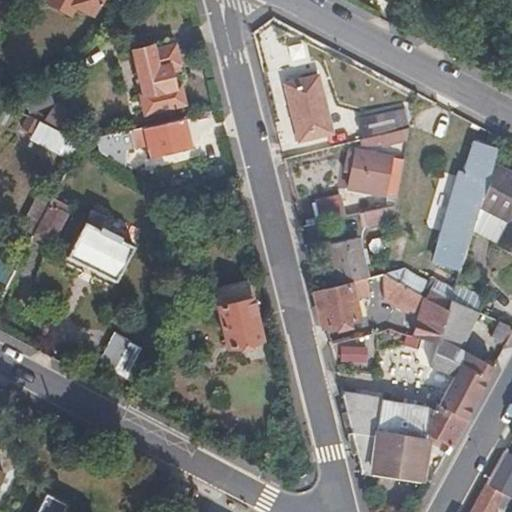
[(0,0),(0,24),(12,0),(0,0)]
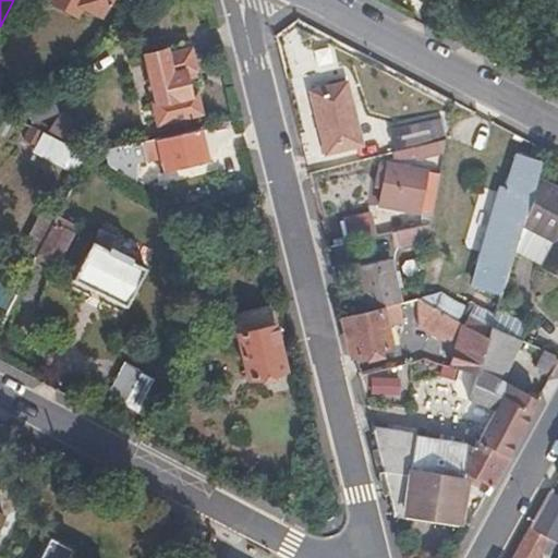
[(104,11),(109,0),(59,0),(76,9),(82,0),(104,11)]
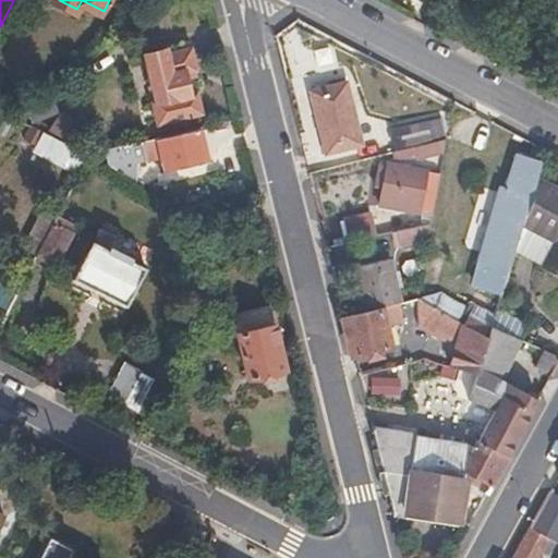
[(202,112),(197,93),(191,95),(184,70),(194,68),(190,48),(166,53),(165,48),(145,53),(145,56),(136,58),(142,80),(150,77),(157,102),(154,104),(158,123),(202,112)]
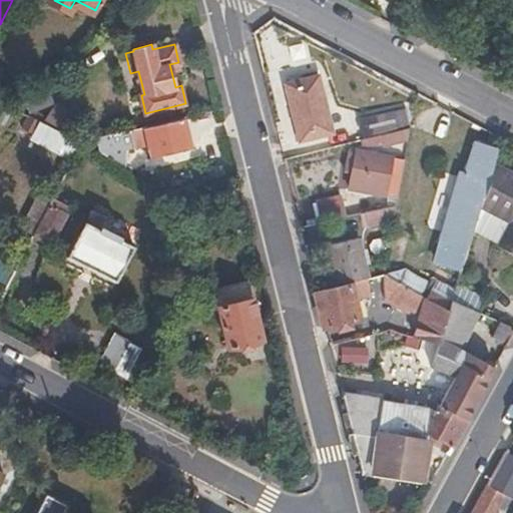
[(329,133),(316,75),(284,82),(291,113),(298,141),(329,133)]
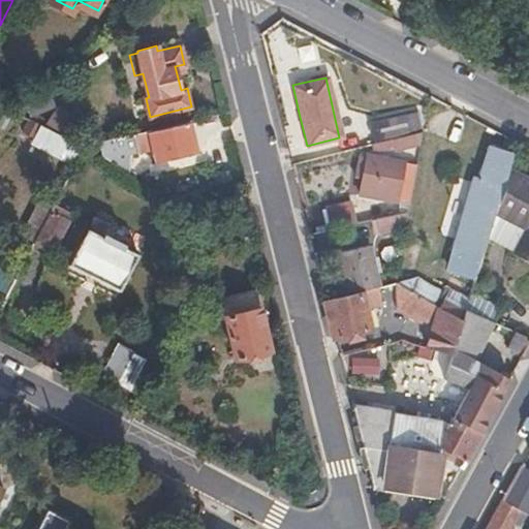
[(64,102),(47,79),(8,105),(13,109),(29,116),(38,121),(64,102)]
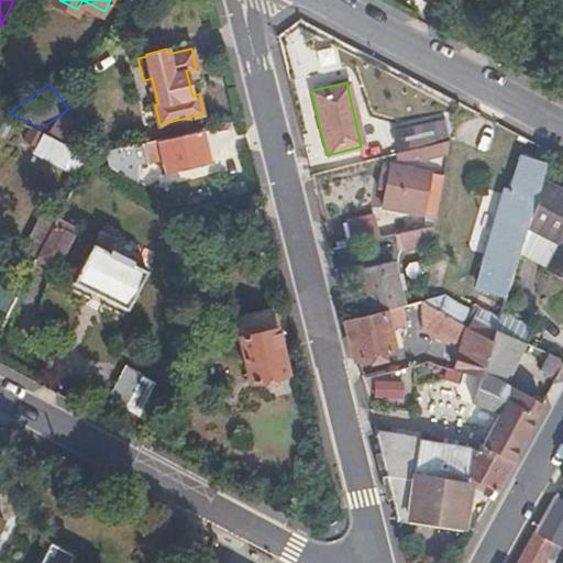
[(449,139),(443,118),(392,129),(397,152),(417,146),(449,139)]
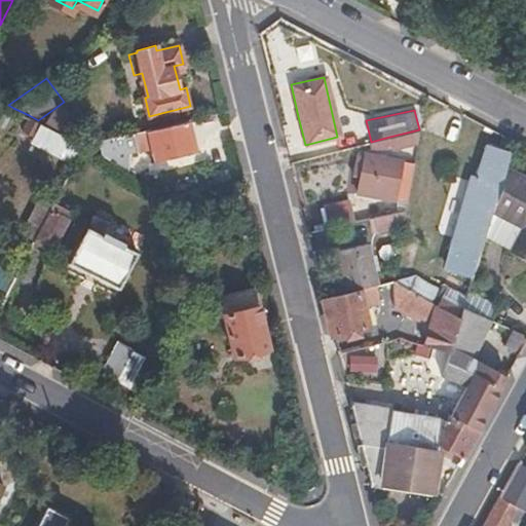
[(72,161),(82,144),(80,142),(64,133),(38,120),(29,115),(22,128),(34,135),(31,140),(72,161)]
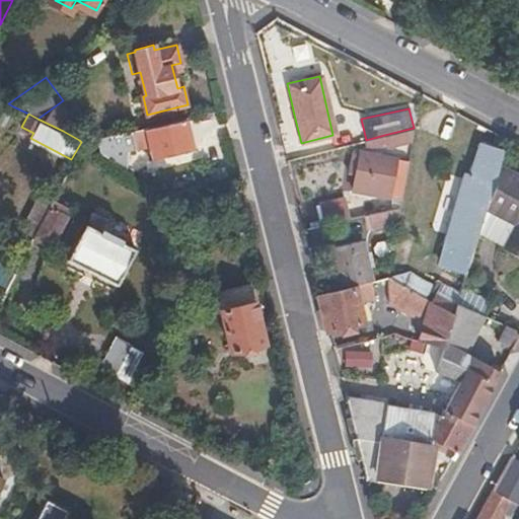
[(189,147),(181,118),(98,137),(102,153),(118,149),(150,142),(153,154),(189,147)]
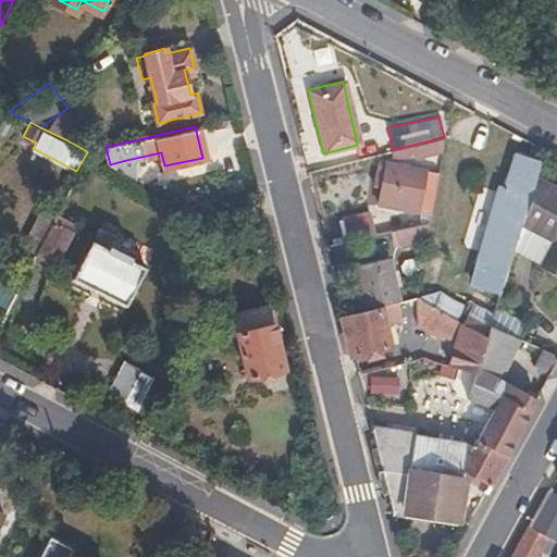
[(442,149),(444,137),(412,145),(416,157),(442,149)]
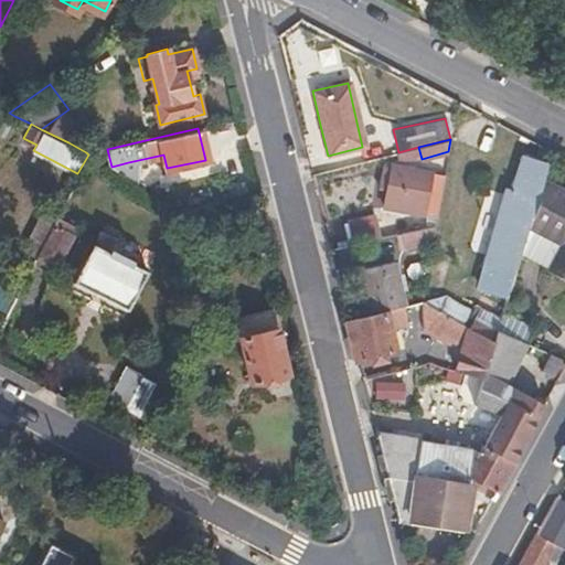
[(422,159),(418,147),(398,152),(400,158),(422,159)]
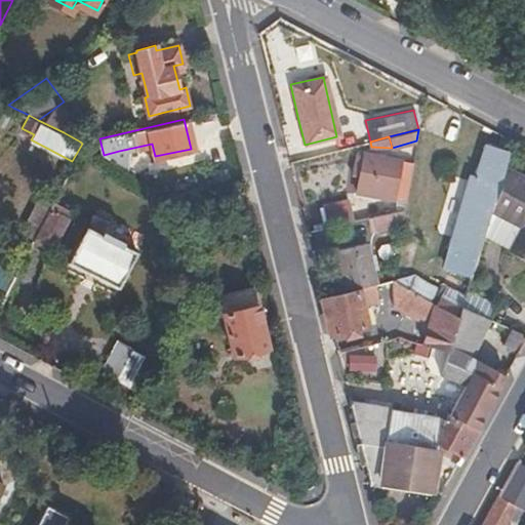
[(484,235),(506,163),(509,152),(485,145),(475,175),(473,175),(466,197),(463,196),(457,218),(460,219),(454,239),(471,245),(469,253),(478,256),(484,235)]
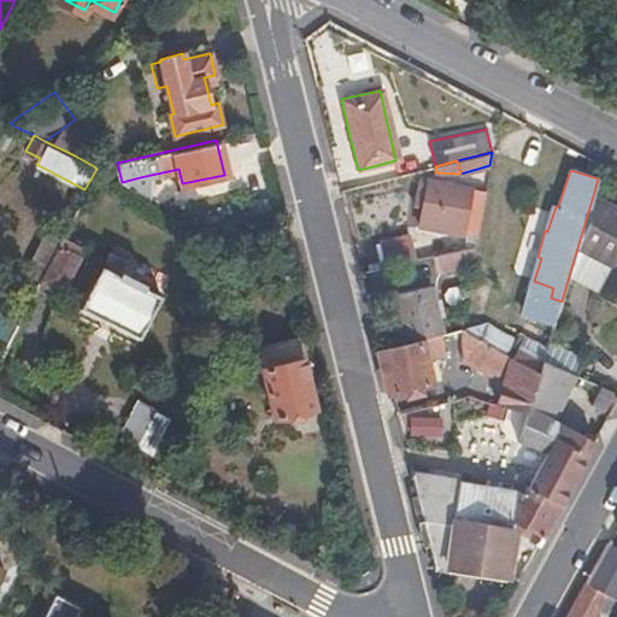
[(429,203),(433,182),(427,181),(422,201),(429,203)]
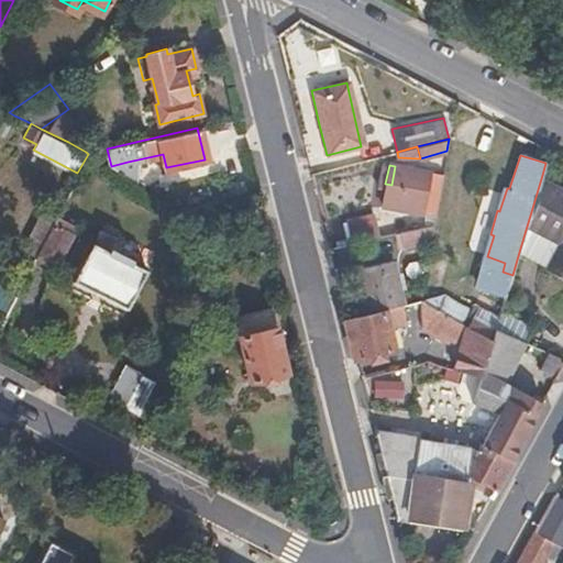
[(435,217),(443,177),(395,166),(392,185),(385,184),(381,205),(412,211),(435,217)]
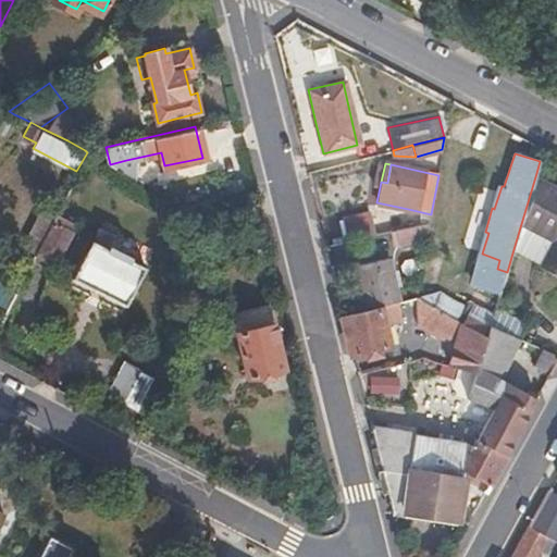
[(556,184),(536,173),(514,249),(556,271),(556,184)]
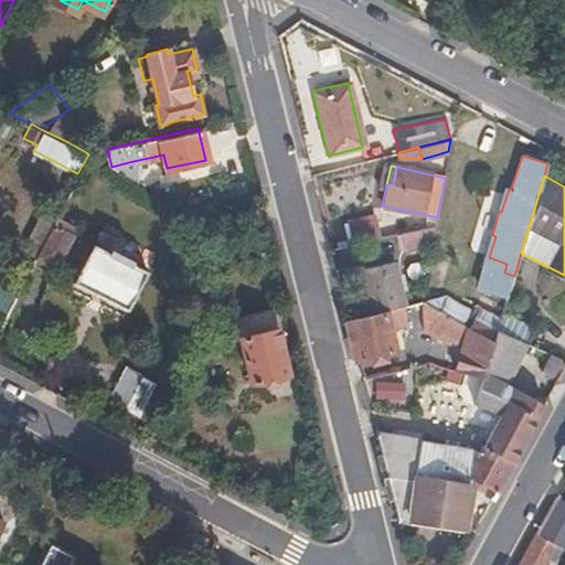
[(34,257),(56,215),(42,209),(21,249),(34,257)]
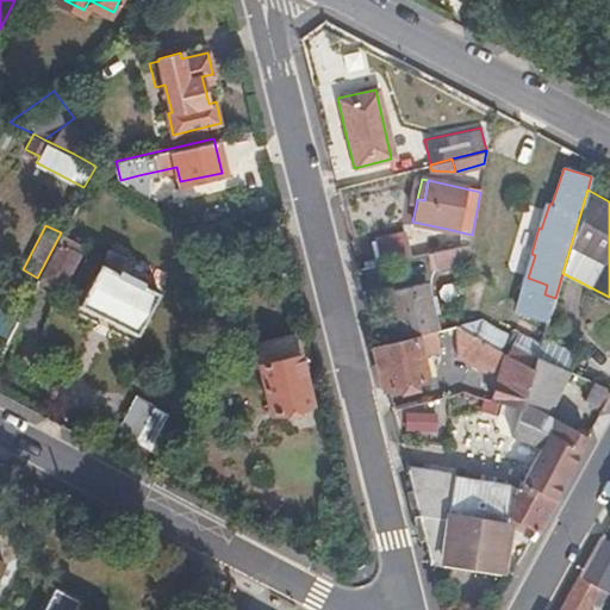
[(410,253),(404,230),(375,237),(381,261),(410,253)]
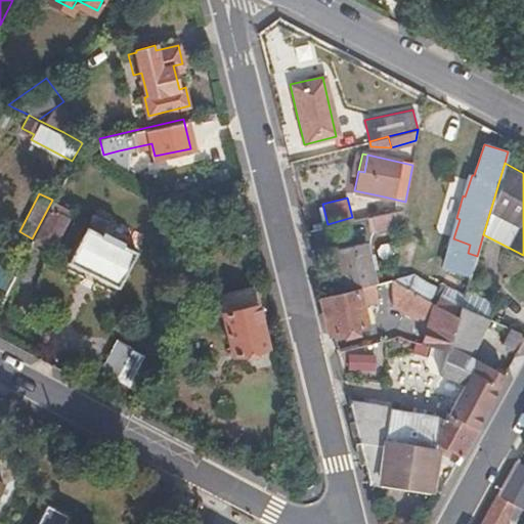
[(50,248),(70,209),(52,200),(32,238),(50,248)]
